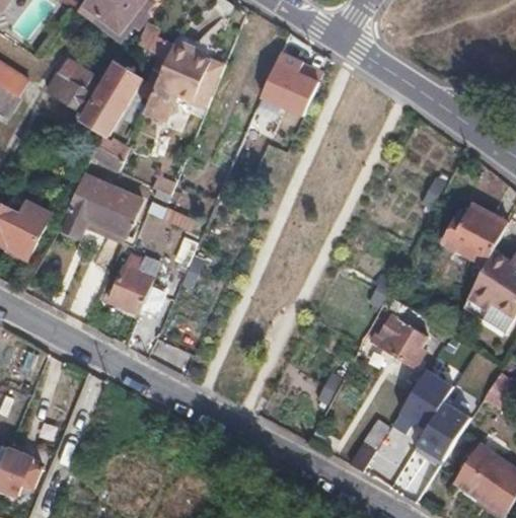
[(83,0),(81,3),(118,32),(128,19),(137,7),(141,0),(83,0)]
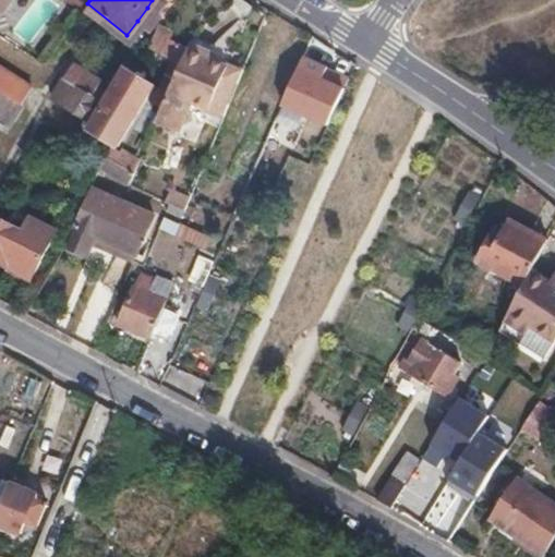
[(147,8),(137,21),(147,28),(157,15),(147,8)]
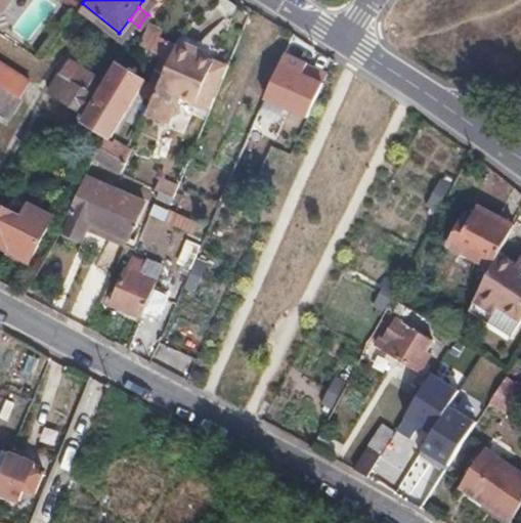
[(158,87),(152,100),(147,110),(171,120),(176,106),(181,105),(178,101),(183,89),(201,96),(216,55),(205,51),(198,48),(200,41),(181,32),(173,49),(158,87)]
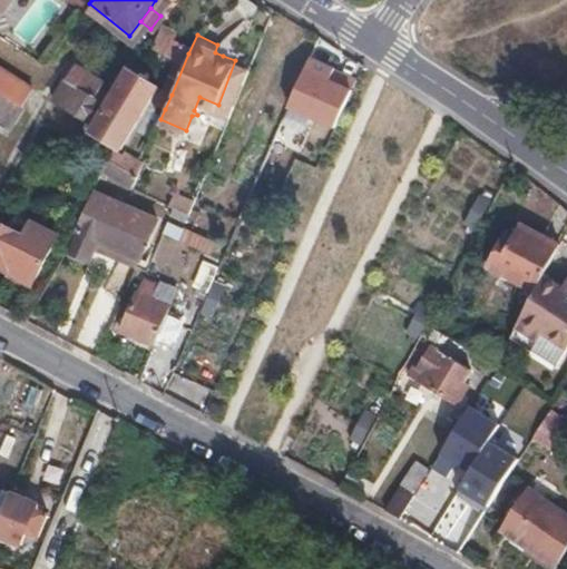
[(225,48),(217,45),(215,52),(223,56),(225,48)]
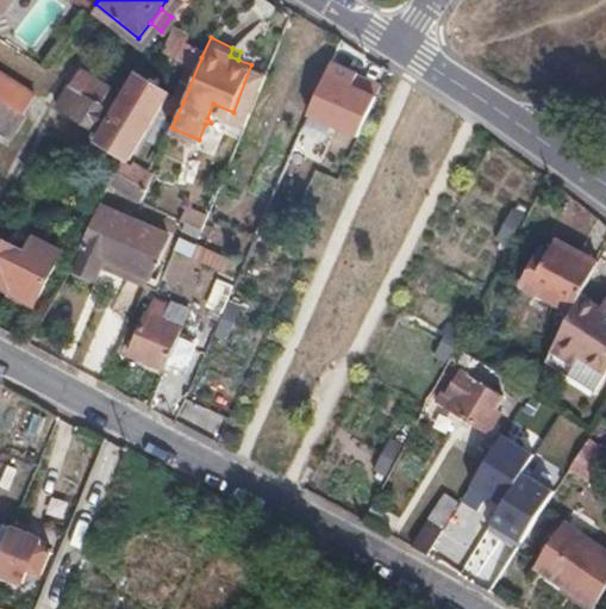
[(185,66),(174,93),(183,101),(201,57),(187,51),(182,64),(185,66)]
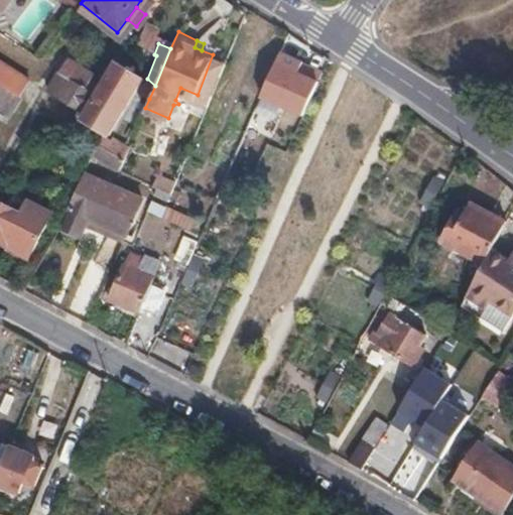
[(278,51),(259,95),(300,113),(315,80),(295,72),(300,60),(278,51)]
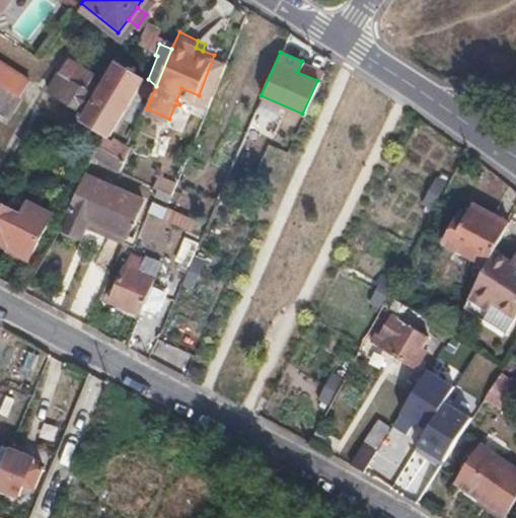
[(209,100),(226,60),(214,55),(199,95),(209,100)]
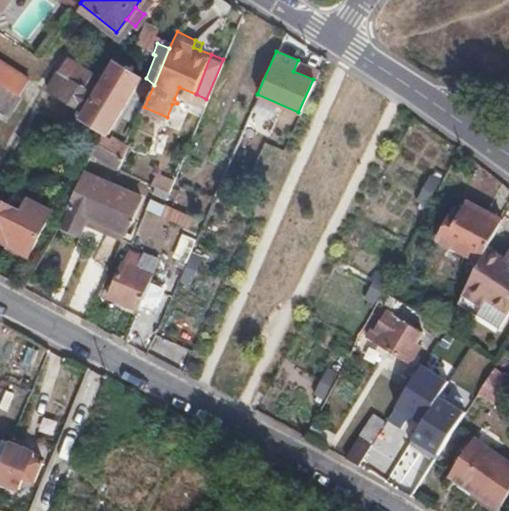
[(0,81),(18,93),(29,76),(0,57),(0,81)]
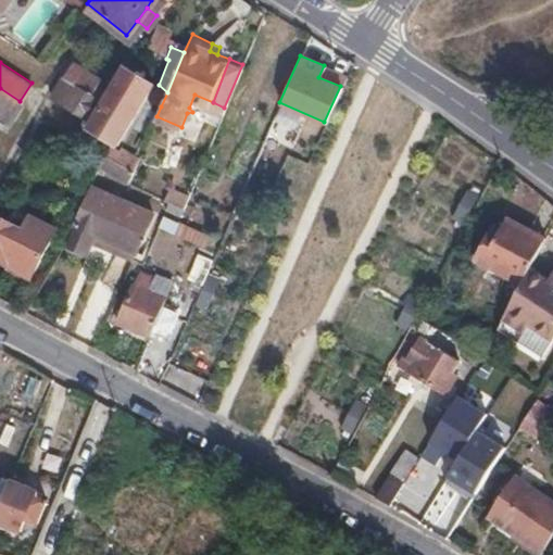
[(55,99),(90,121),(107,93),(93,86),(97,78),(76,65),(55,99)]
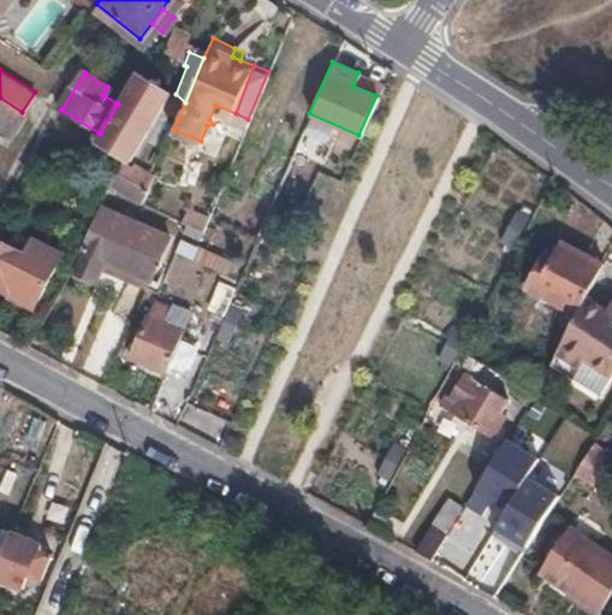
[(358,72),(352,86),(376,95),(382,83),(358,72)]
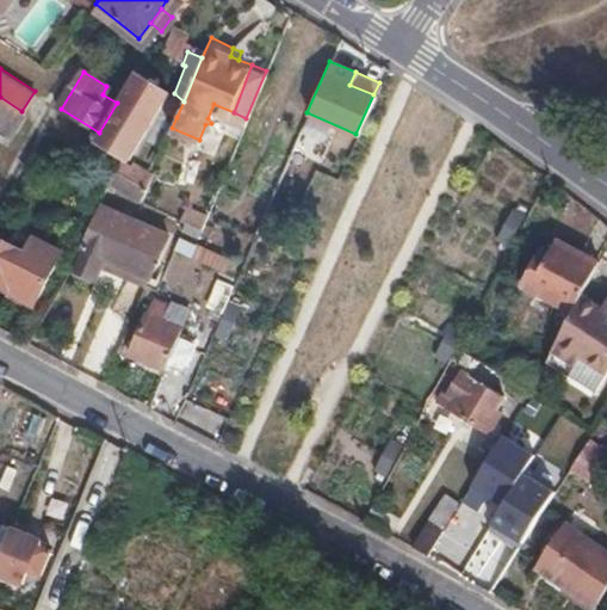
[(117,103),(99,133),(95,139),(128,156),(166,93),(134,73),(117,103)]
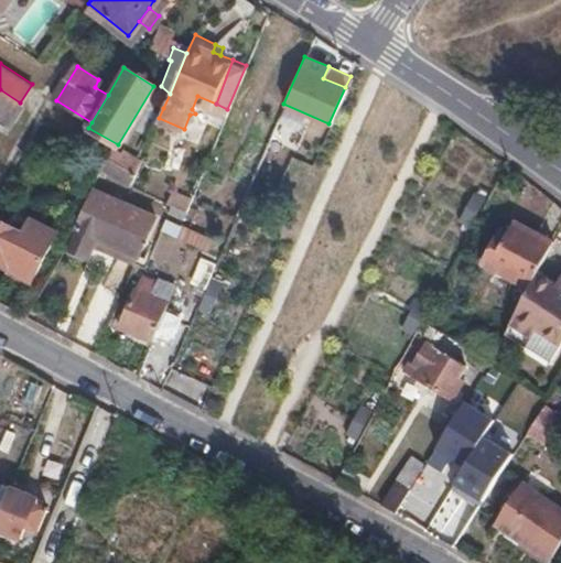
[(170,94),(161,86),(153,103),(163,108),(170,94)]
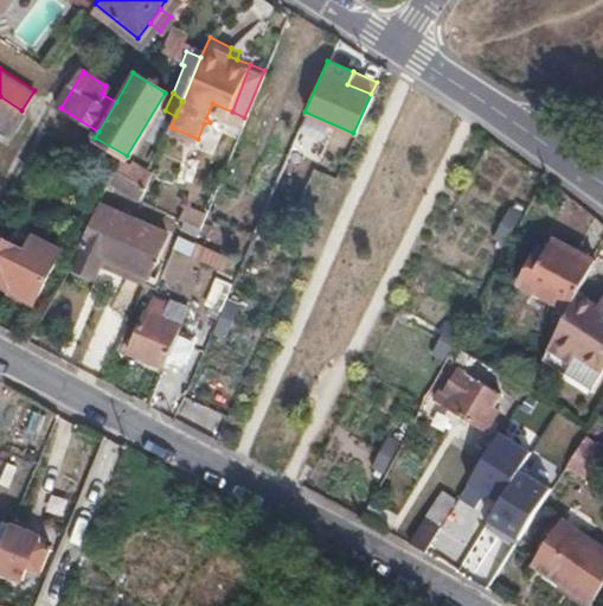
[(295,132),(284,158),(306,166),(315,140),(295,132)]
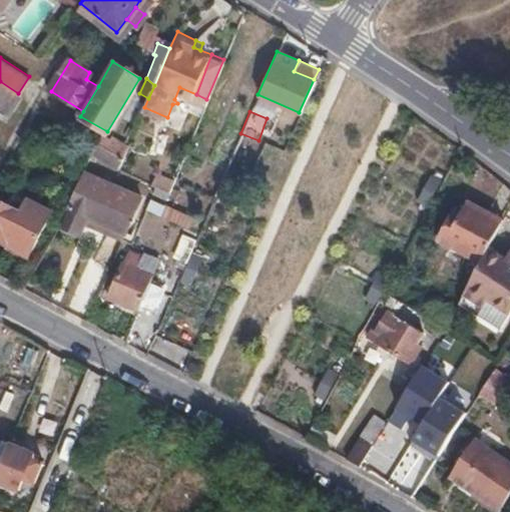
[(111,136),(104,146),(123,157),(128,145),(111,136)]
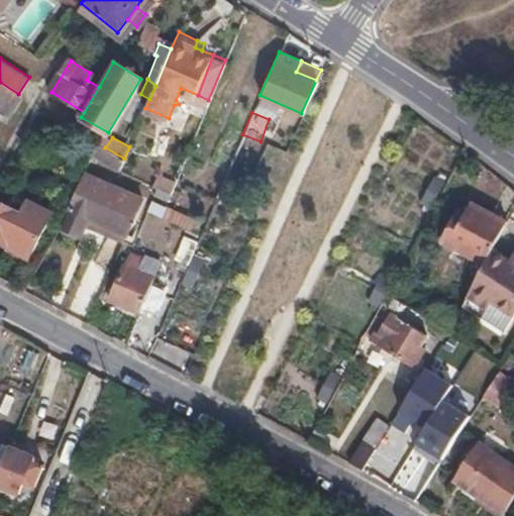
[(105,147),(96,143),(88,161),(94,164),(97,159),(119,170),(124,159),(105,147)]
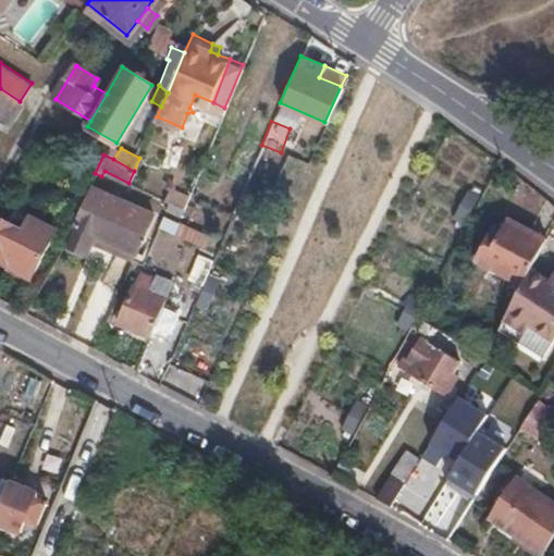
[(76,223),(64,243),(88,254),(93,243),(96,234),(136,251),(152,213),(91,187),(90,192),(76,223)]
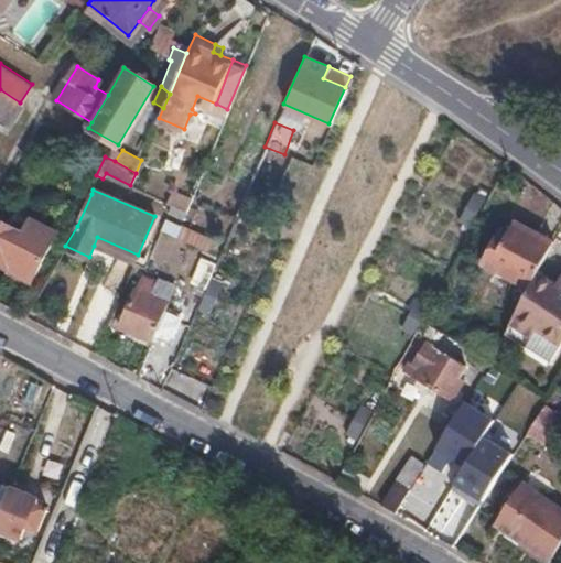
[(0,262),(29,279),(54,230),(30,217),(23,229),(0,217),(0,262)]
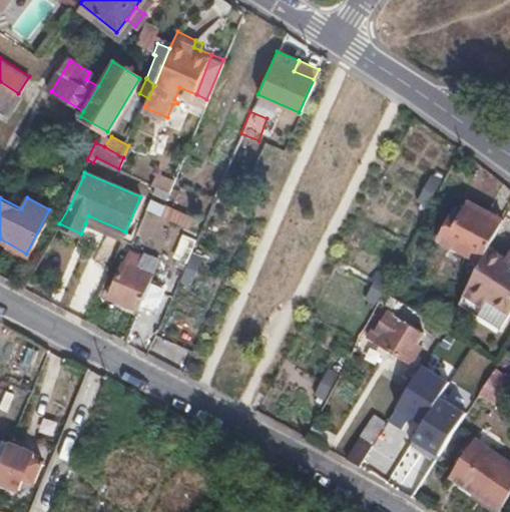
[(489,243),(503,216),(467,197),(462,208),(454,204),(436,239),(479,262),(489,243)]
